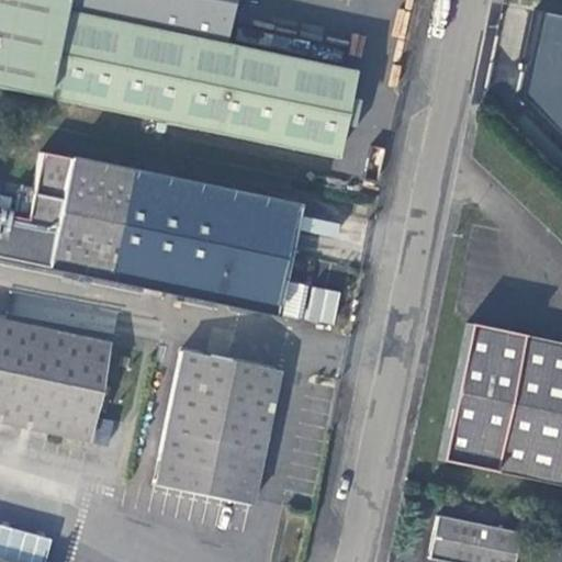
[(0,0),(0,90),(336,159),(353,72),(225,47),(234,0),(0,0)]
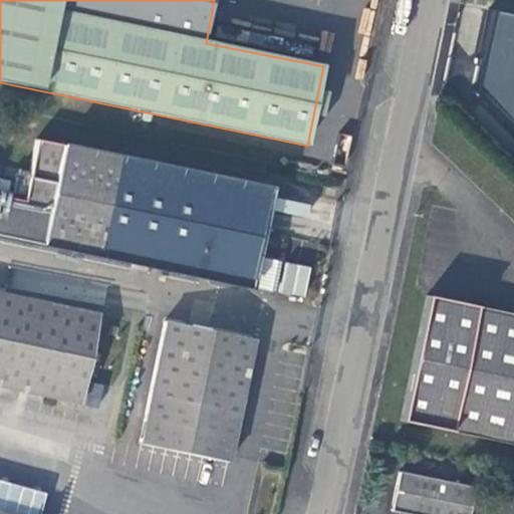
[(513,15),(496,12),(475,125),(513,132),(513,15)]
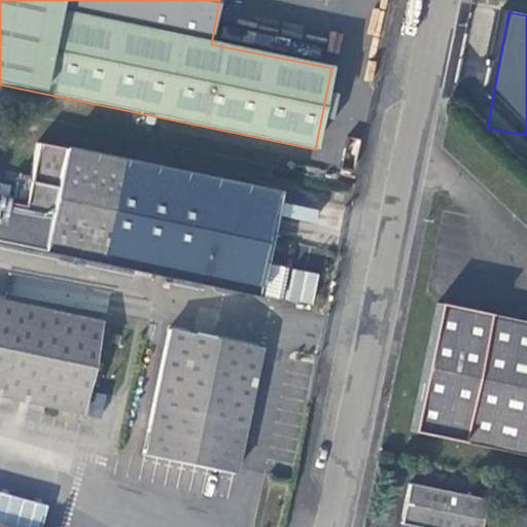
[(0,242),(278,297),(282,278),(284,269),(284,268),(261,262),(276,192),(65,151),(58,188),(30,183),(25,208),(0,203),(0,242)]
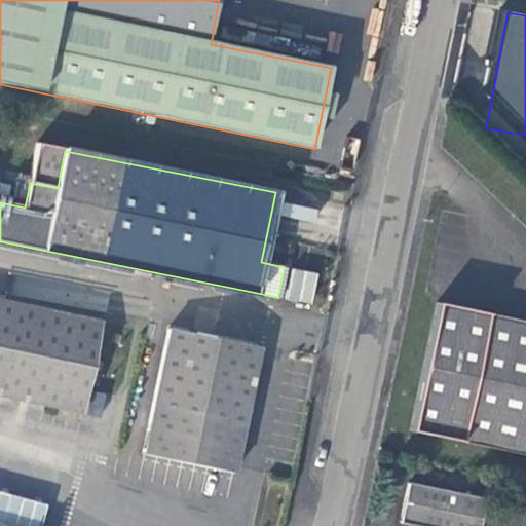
[(314,222),(317,210),(283,201),(279,214),(314,222)]
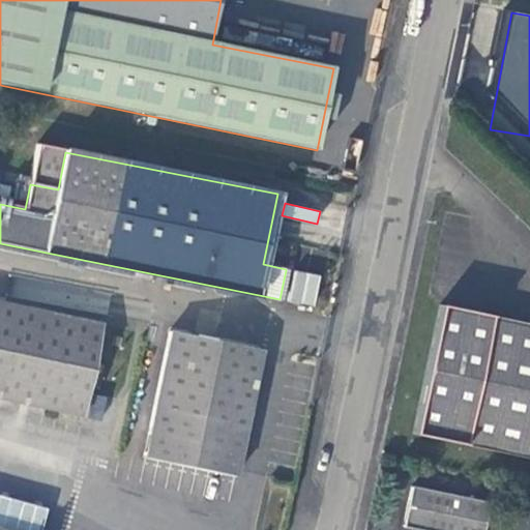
[(294,272),(286,270),(284,280),(293,282),(294,272)]
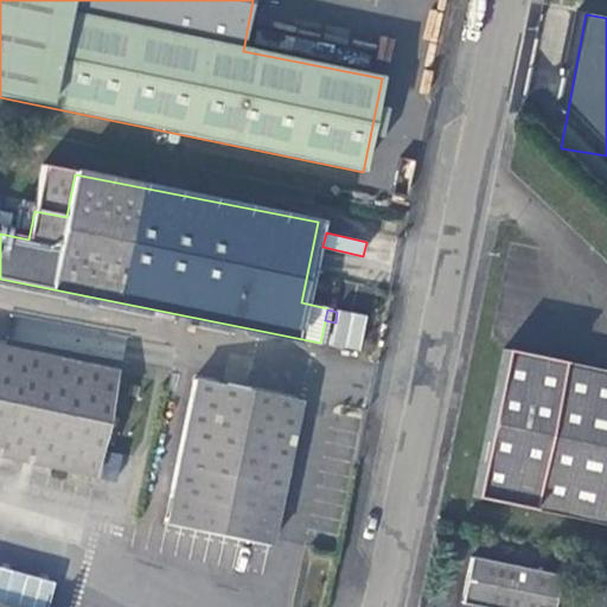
[(0,350),(0,457),(101,475),(121,374),(0,350)]
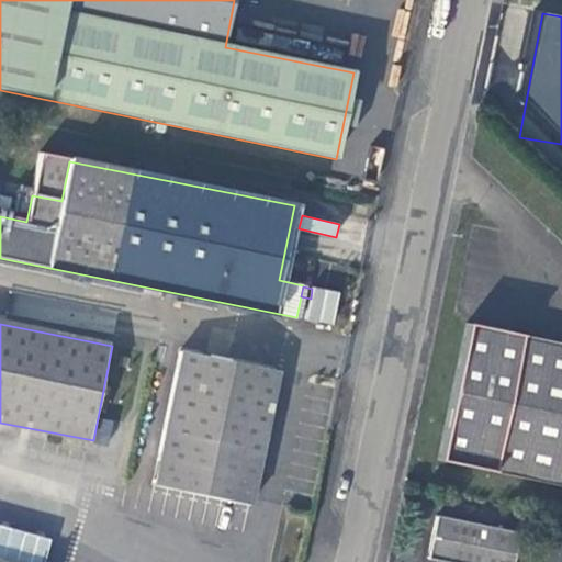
[(561,351),(473,333),(444,467),(561,492),(561,351)]
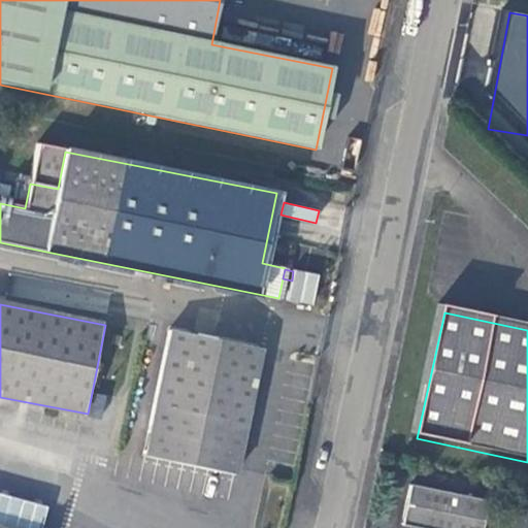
[(238,474),(265,350),(170,329),(144,455),(238,474)]
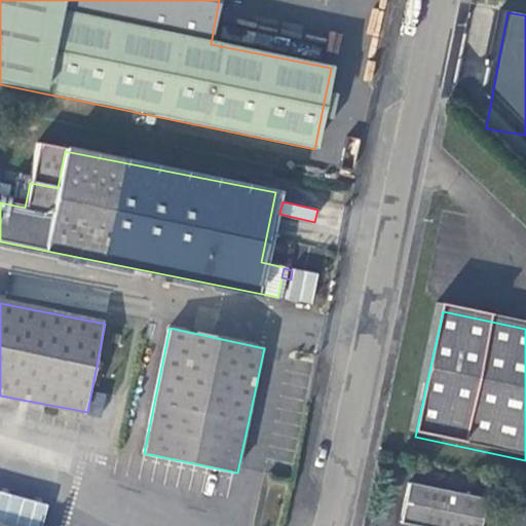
[(482,525),(488,498),(412,483),(404,521),(427,525),(482,525)]
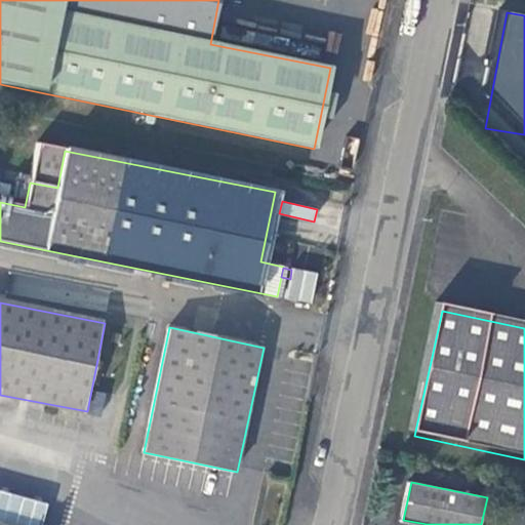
[(524,524),(524,506),(520,506),(516,524),(524,524)]
